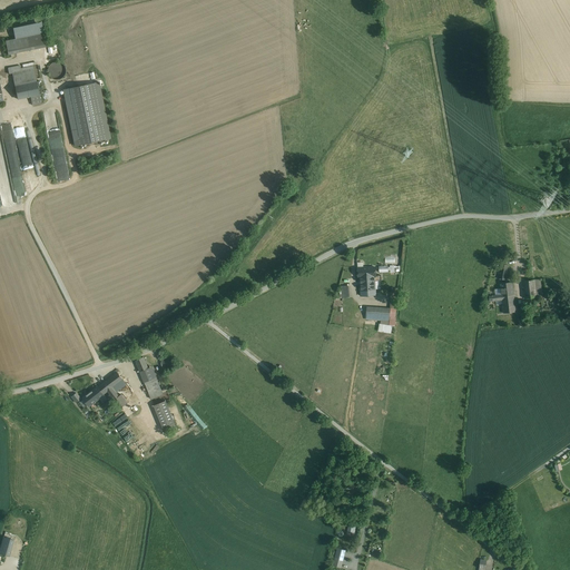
[(43,33),(6,41),(8,55),(47,47),(43,33)]
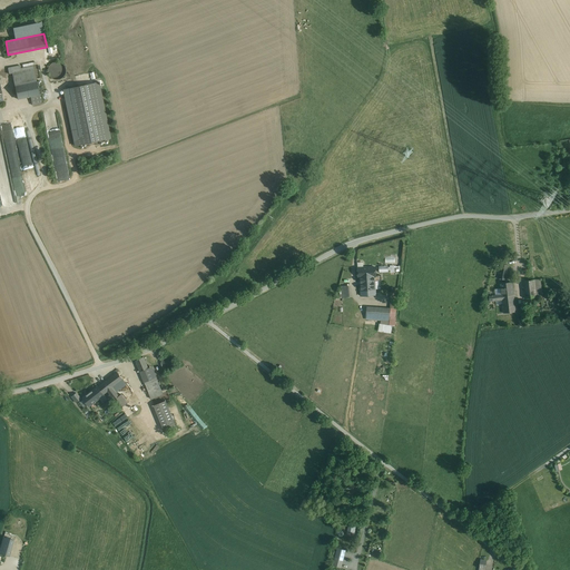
[(41,104),(33,67),(21,69),(20,66),(8,68),(9,74),(12,74),(18,99),(30,97),(32,105),(41,104)]
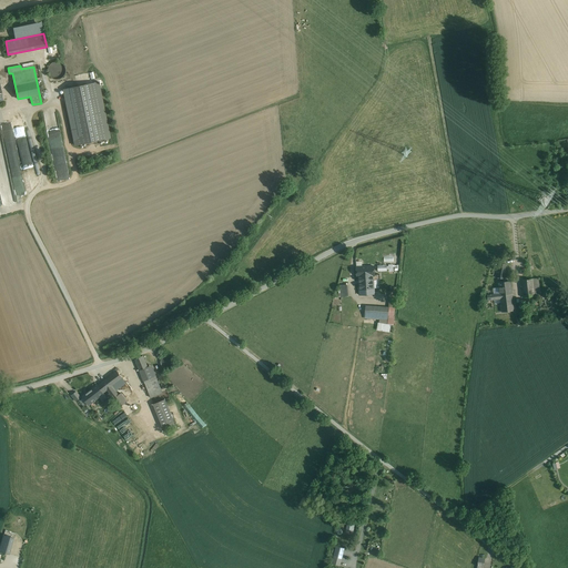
[(111,138),(100,82),(63,90),(74,145),(111,138)]
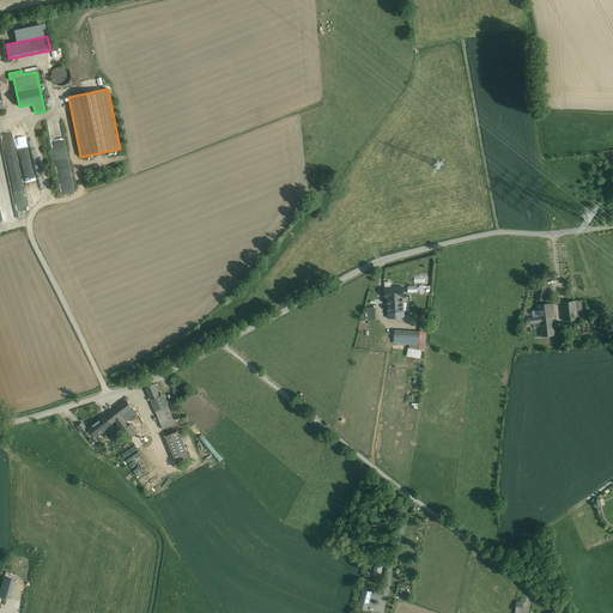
[(61,125),(49,127),(53,144),(64,141),(65,146),(66,145),(61,125)]
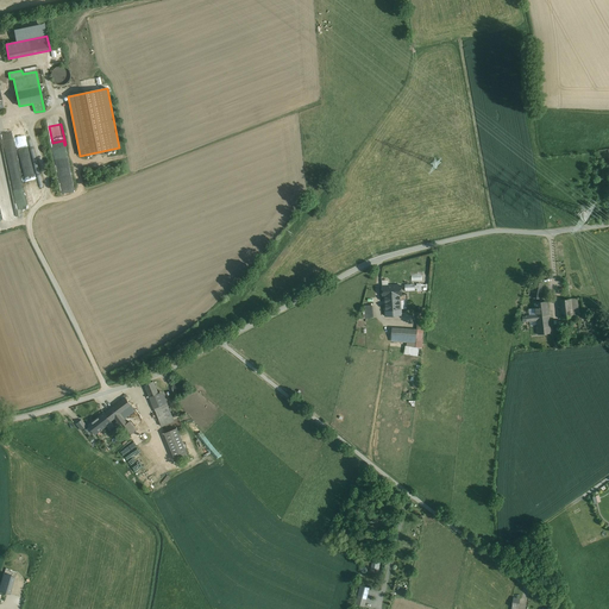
[(5,135),(2,136),(6,155),(14,154),(12,137),(5,138),(5,135)]
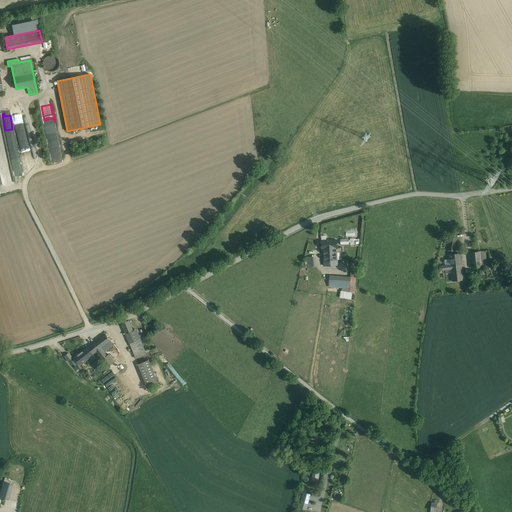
[(449,239),(446,249),(454,251),(457,241),(449,239)]
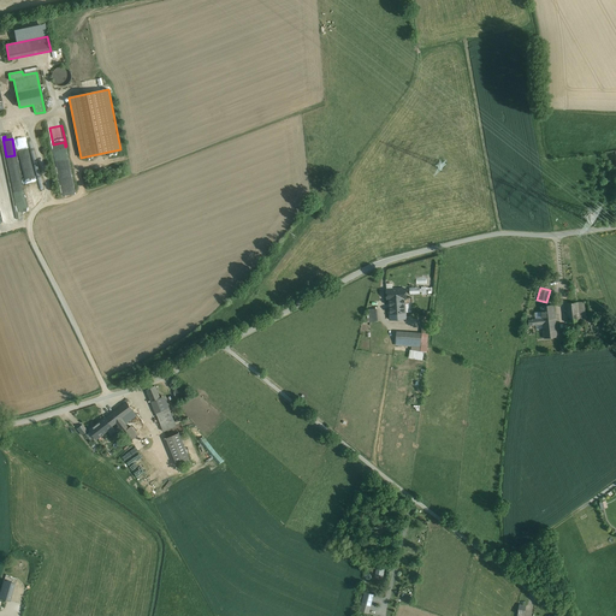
[(406,289),(386,290),(388,300),(389,300),(404,298),(407,298),(406,289)]
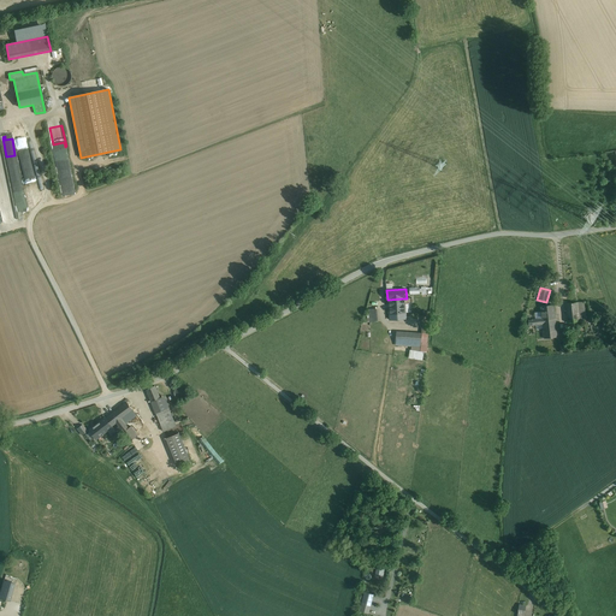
[(404,298),(389,300),(390,320),(406,319),(406,303),(404,303),(404,298)]
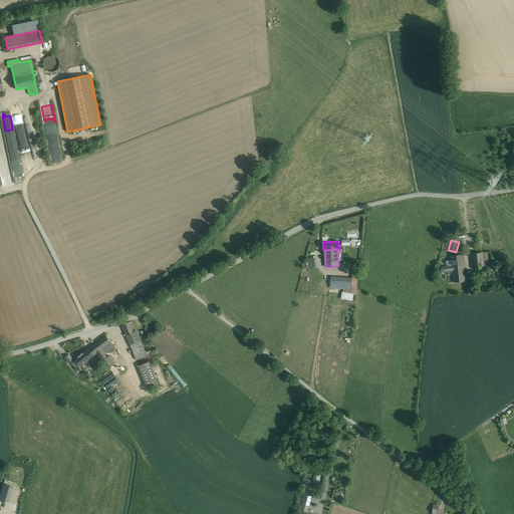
[(488,252),(473,254),(475,268),(490,267),(488,252)]
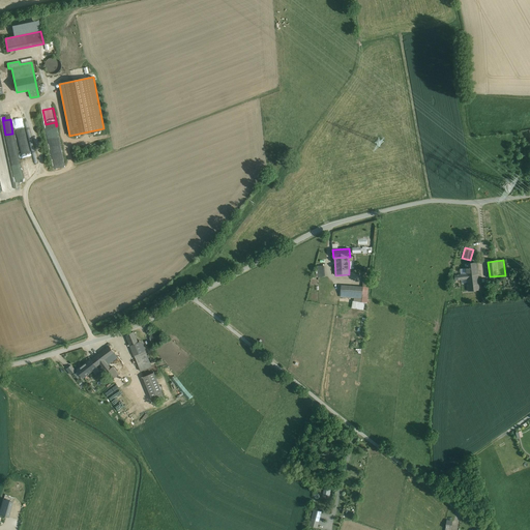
[(468,292),(479,291),(476,263),(465,264),(468,292)]
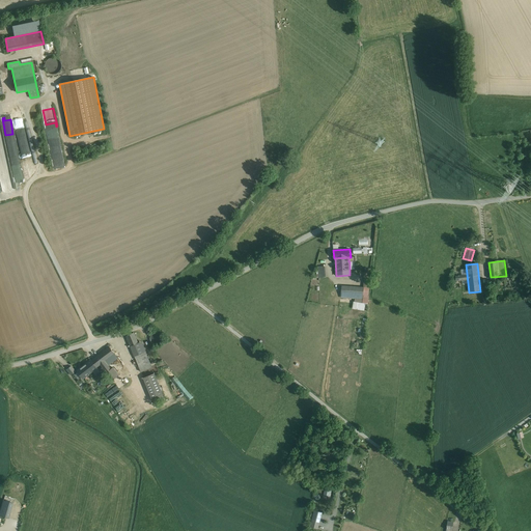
[(354,309),(366,310),(367,303),(370,304),(371,287),(343,285),(342,297),(355,298),(354,309)]
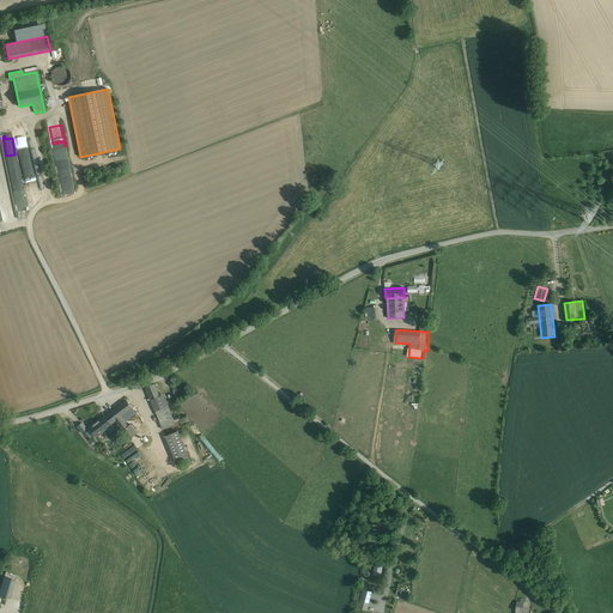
[(164,396),(152,401),(163,430),(175,425),(164,396)]
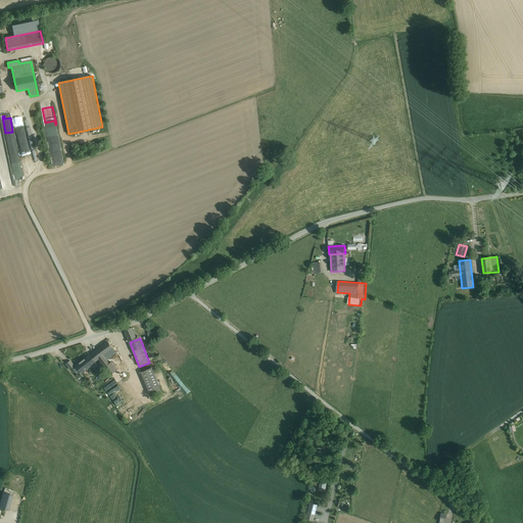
[(108,341),(93,352),(98,360),(113,348),(108,341)]
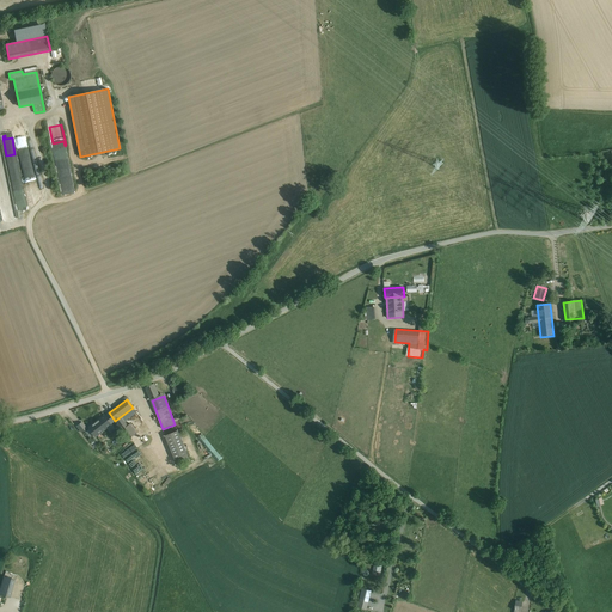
[(105,415),(89,427),(96,438),(112,424),(111,423),(115,421),(109,412),(105,415)]
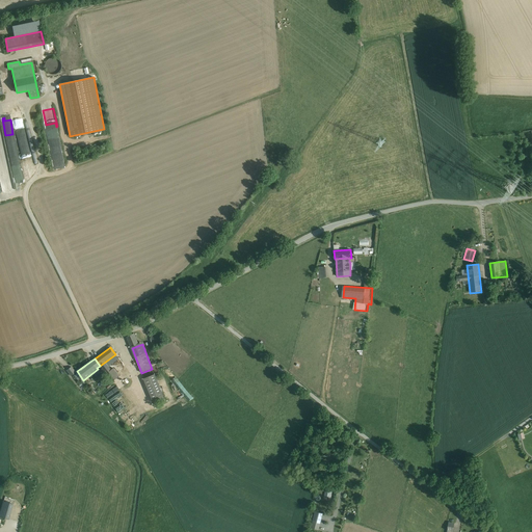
[(113,368),(106,373),(112,381),(120,376),(113,368)]
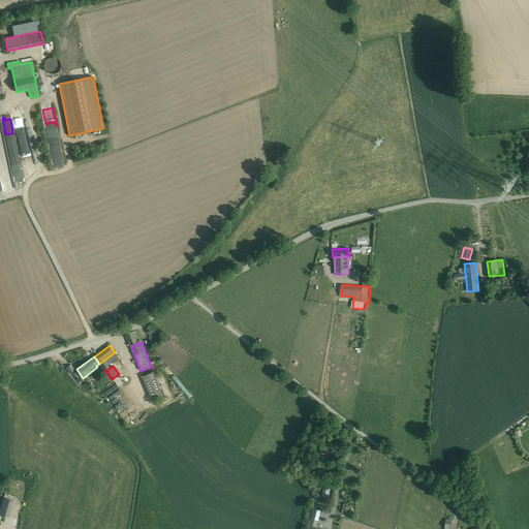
[(170,377),(183,391),(187,386),(189,387),(192,383),(179,370),(175,373),(170,377)]
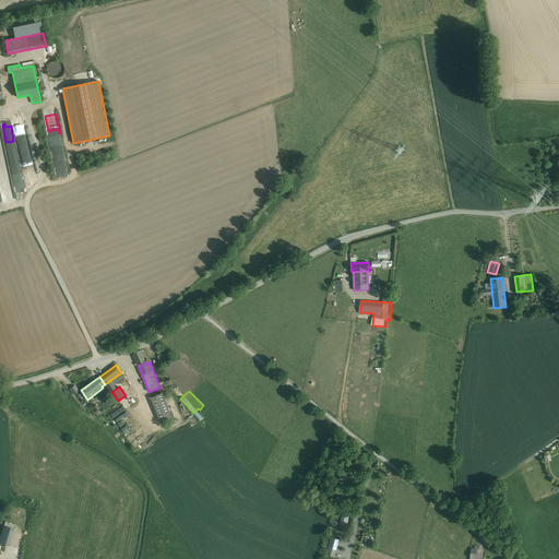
[(163,394),(152,397),(161,423),(171,418),(163,394)]
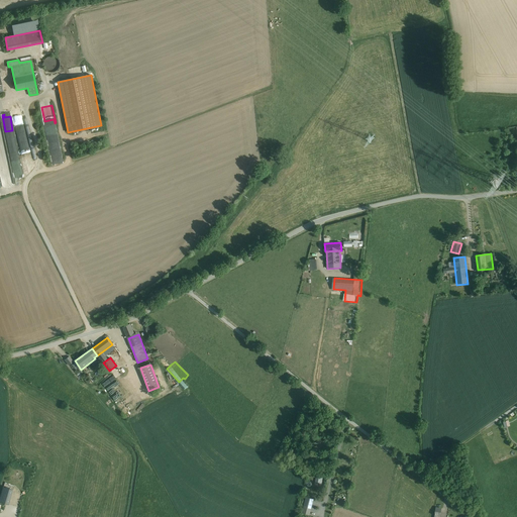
[(118,385),(109,391),(122,410),(124,408),(124,407),(130,403),(118,385)]
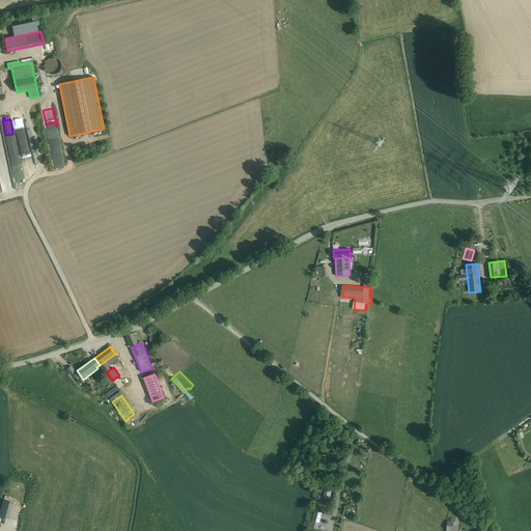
[(0,516),(8,520),(14,503),(3,500),(0,510),(0,516)]
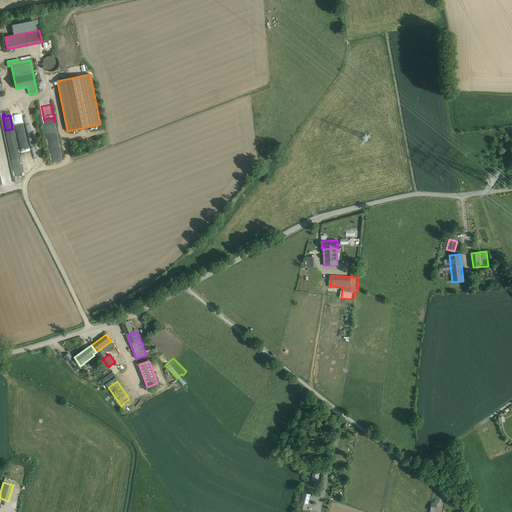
[(299,508),(307,510),(311,494),(303,492),(299,508)]
